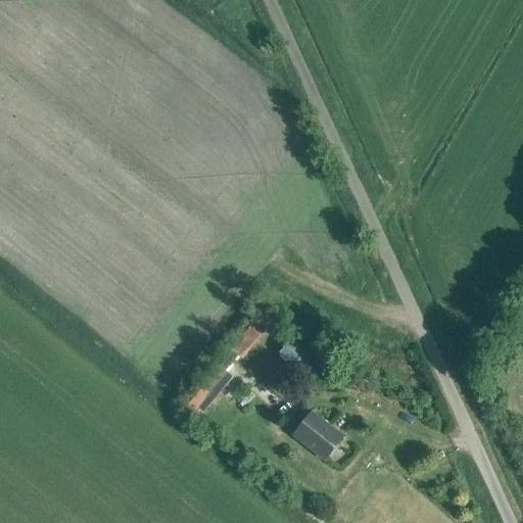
[(263,337),(274,322),(257,311),(246,326),(263,337)]
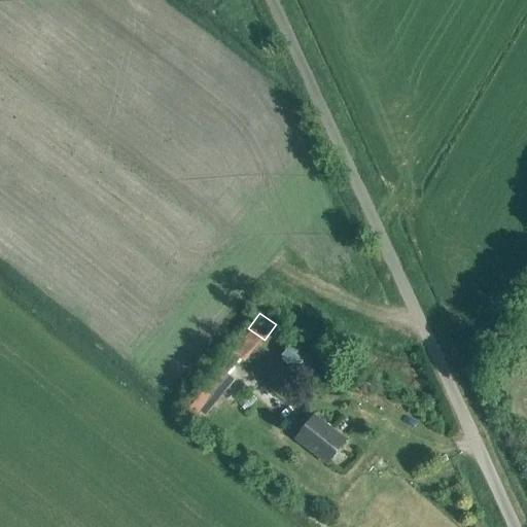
[(295,372),(309,359),(293,344),(281,356),(295,372)]
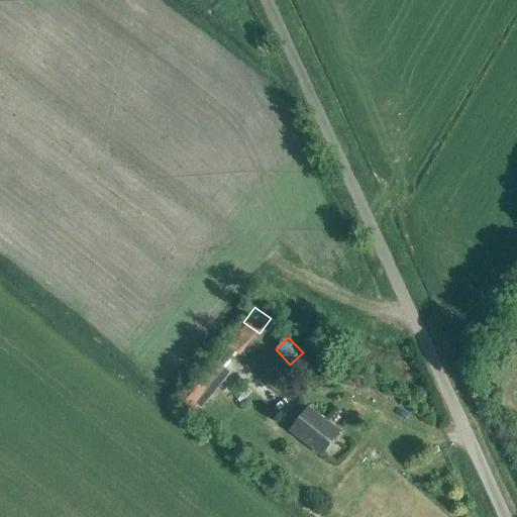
[(197,412),(216,389),(230,374),(223,368),(235,352),(228,347),(216,362),(184,402),(197,412)]
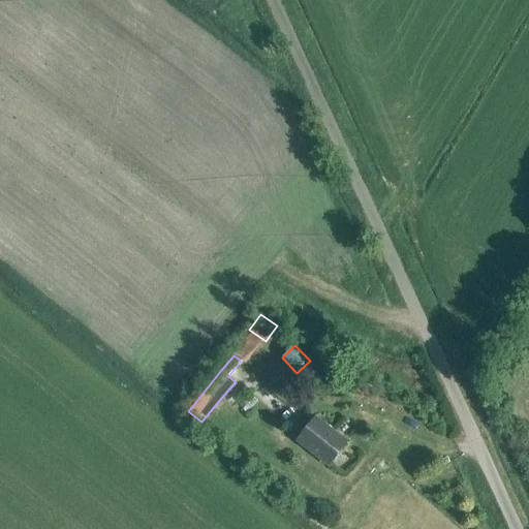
[(365,384),(355,378),(351,385),(361,392),(365,384)]
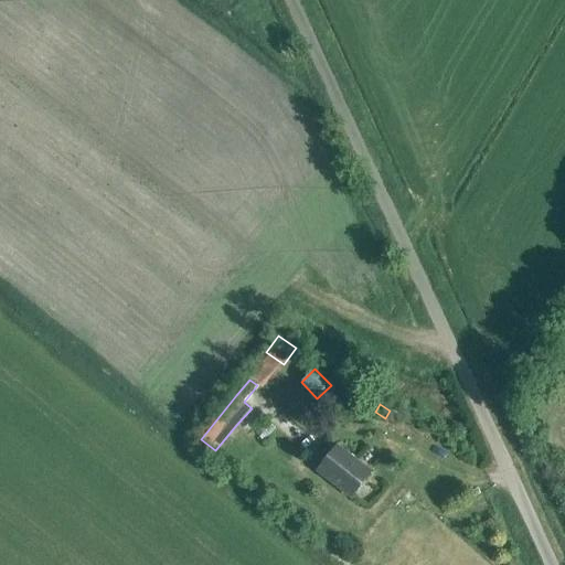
[(351,498),(370,472),(337,447),(317,472),(351,498)]
